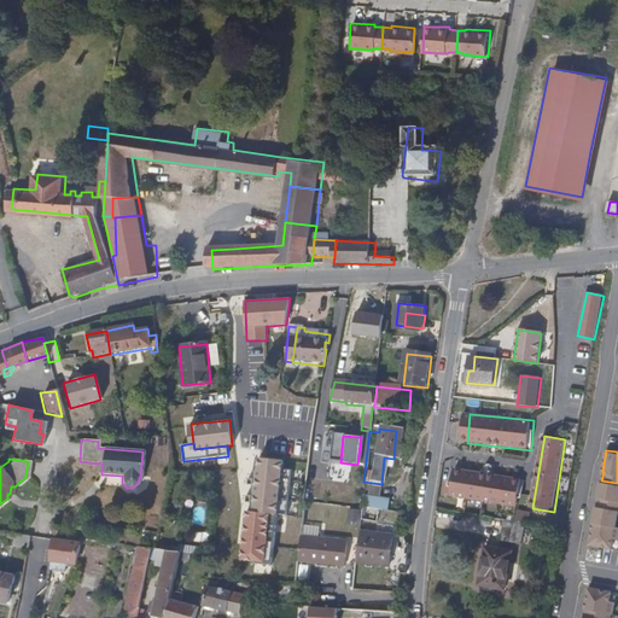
[(284,461),(260,459),(254,513),(272,516),(278,516),(284,461)]
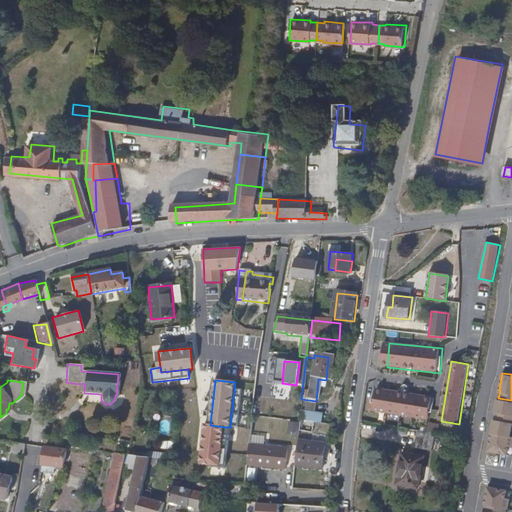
[(430,419),(434,399),(379,389),(376,410),(430,419)]
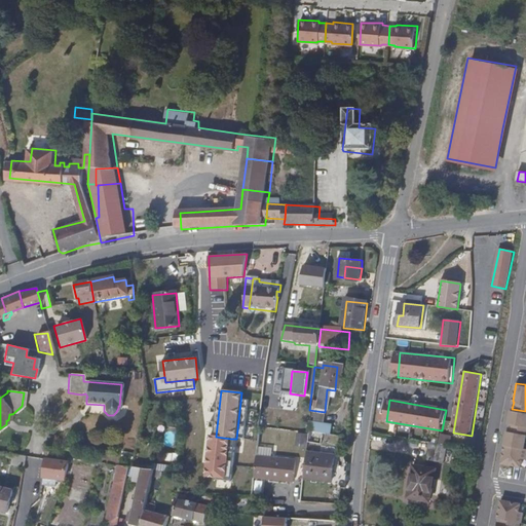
[(525,411),(512,409),(511,409),(509,422),(510,422),(509,429),(525,433),(525,411)]
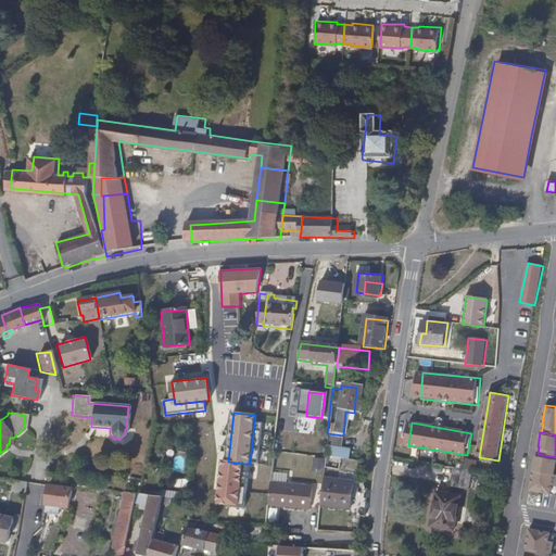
[(341,451),(342,441),(327,439),(324,459),(338,462),(350,463),(351,452),(341,451)]
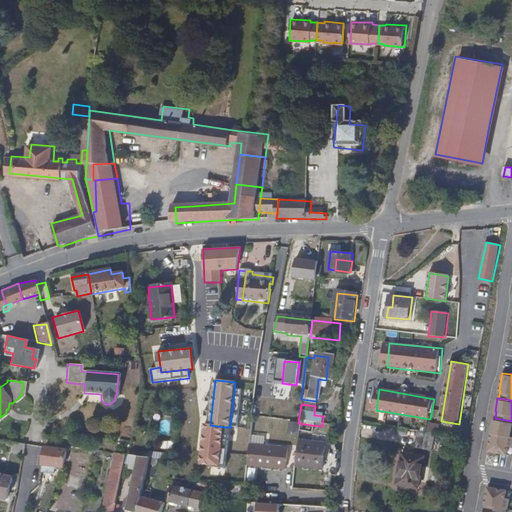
[(511,421),(495,418),(493,418),(489,441),(507,444),(511,445),(511,444),(511,434),(509,434),(511,421)]
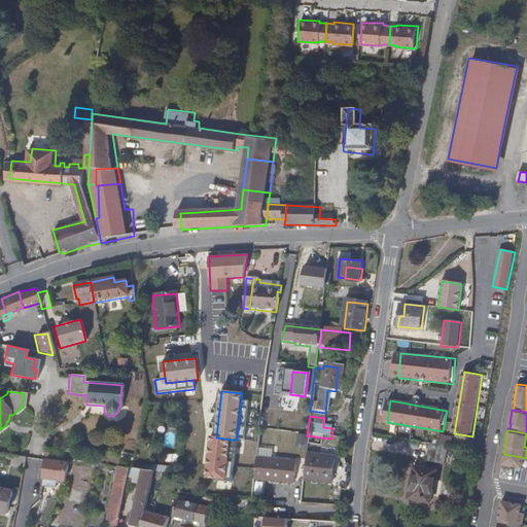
[(442,433),(440,442),(449,444),(451,435),(442,433)]
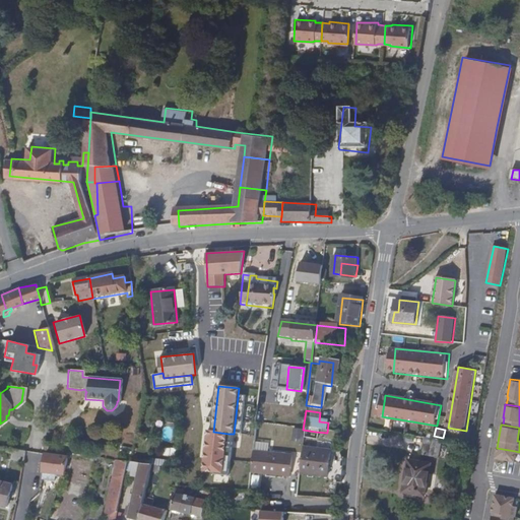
[(315,441),(316,432),(303,430),(302,439),(315,441)]
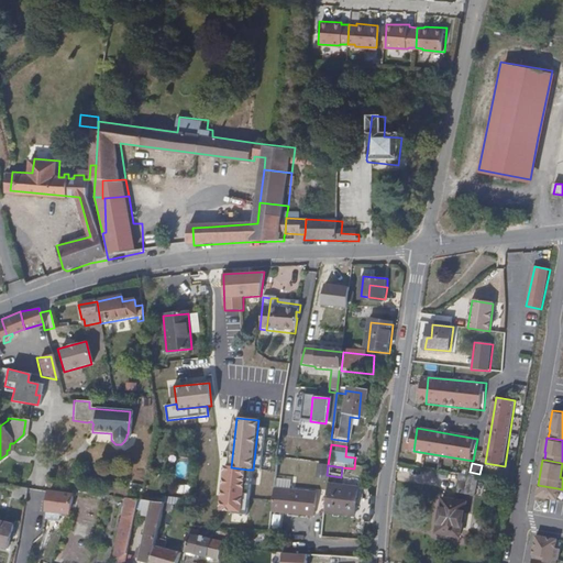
[(247,470),(231,467),(224,466),(220,510),(243,512),(247,470)]
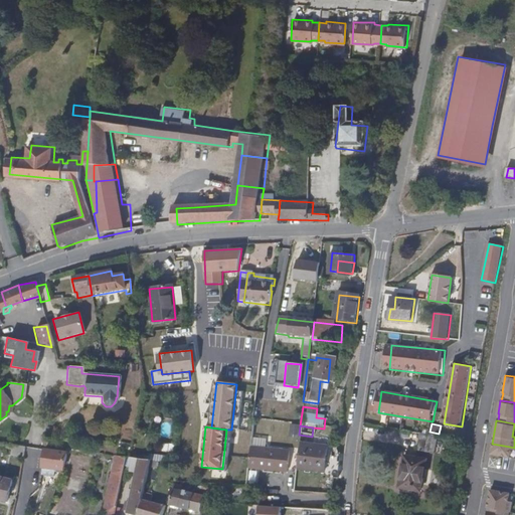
[(324,474),(330,446),(299,443),(295,472),(324,474)]
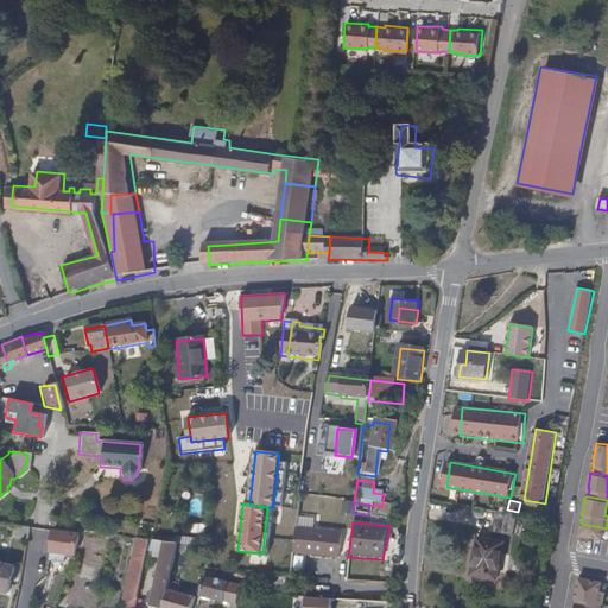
[(17,524),(14,536),(29,539),(31,527),(17,524)]
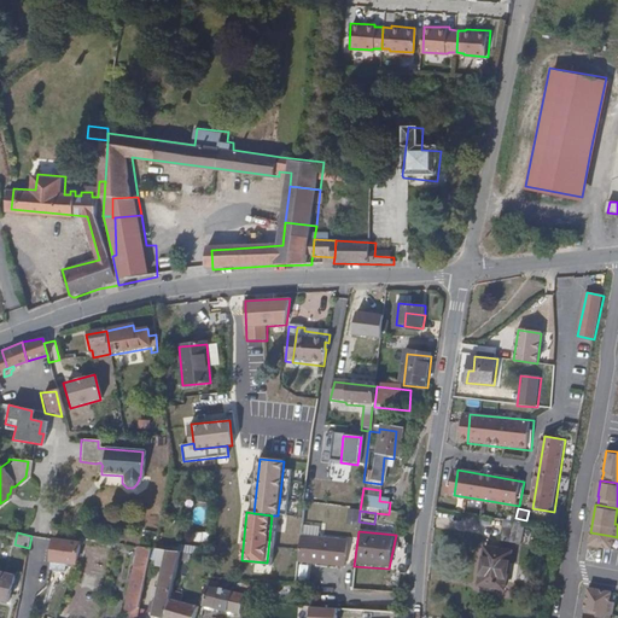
[(590,532),(589,542),(610,546),(612,536),(590,532)]
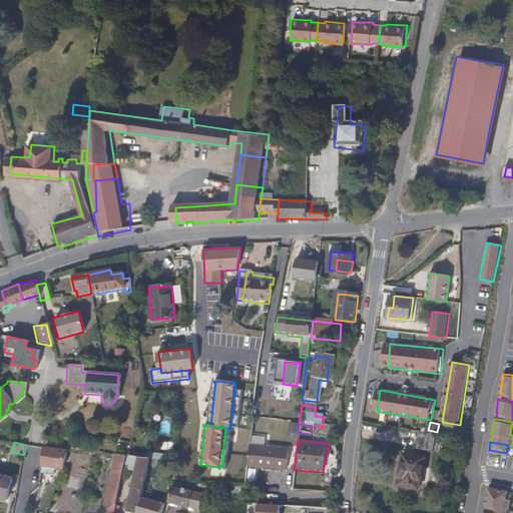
[(284,470),(287,450),(248,445),(246,466),(284,470)]
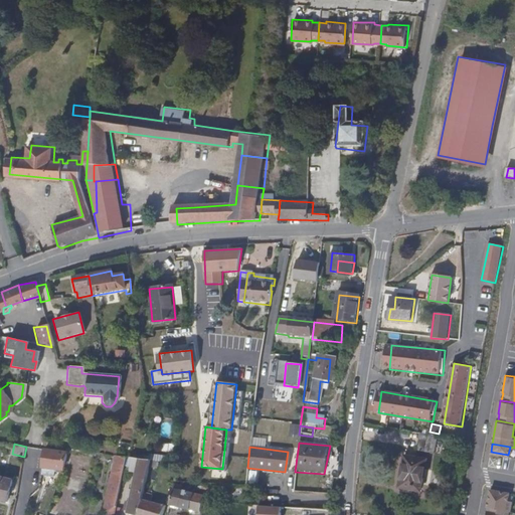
[(56,470),(60,452),(44,450),(41,468),(56,470)]
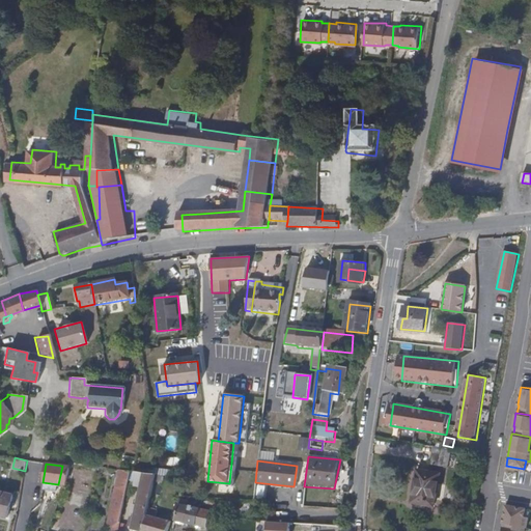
[(120,492),(124,470),(114,469),(110,490),(120,492)]
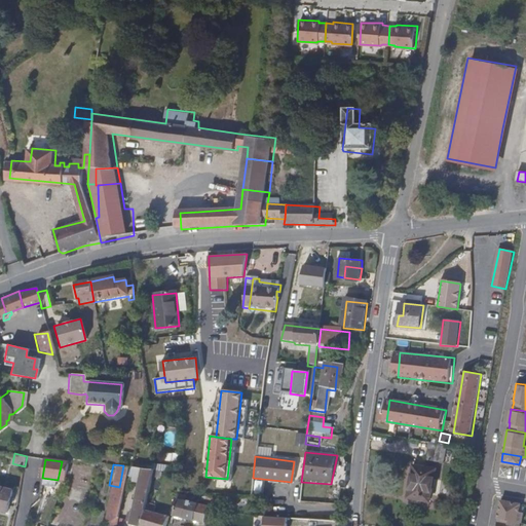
[(138,525),(144,503),(153,467),(128,465),(128,470),(126,478),(136,481),(125,524),(133,525),(138,525)]
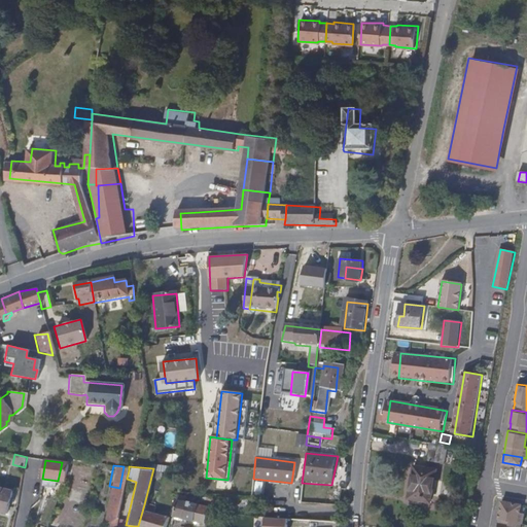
[(438,502),(442,469),(418,467),(415,499),(438,502)]
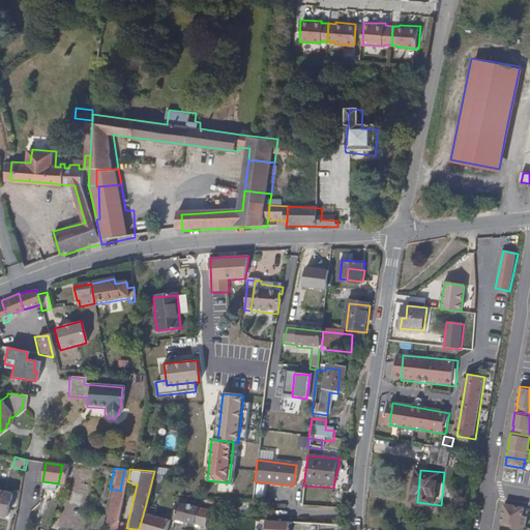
[(112,529),(120,491),(110,489),(102,524),(108,525),(106,529),(112,529)]
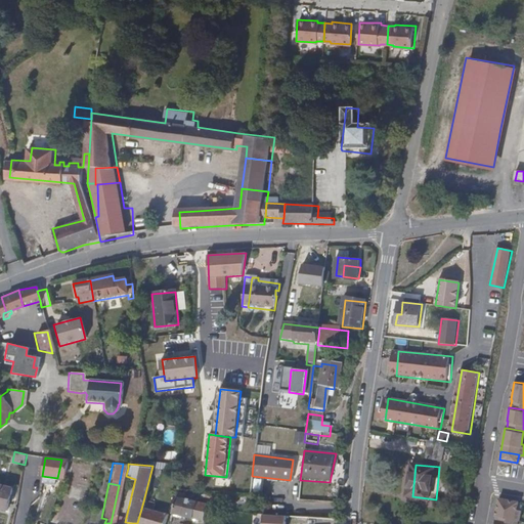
[(518,499),(498,495),(495,514),(496,514),(518,518),(519,518),(521,508),(516,507),(518,499)]
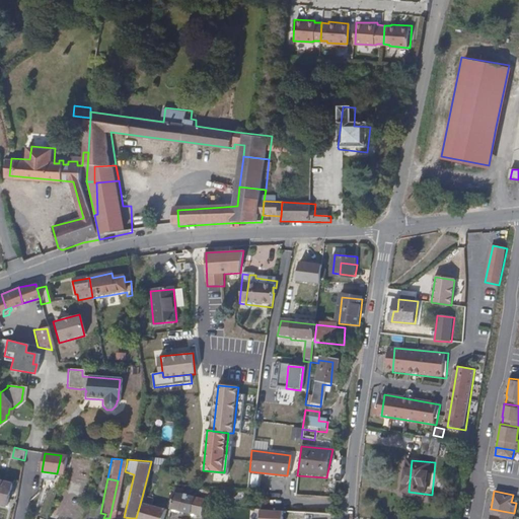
[(176,512),(181,494),(173,492),(166,509),(176,512)]
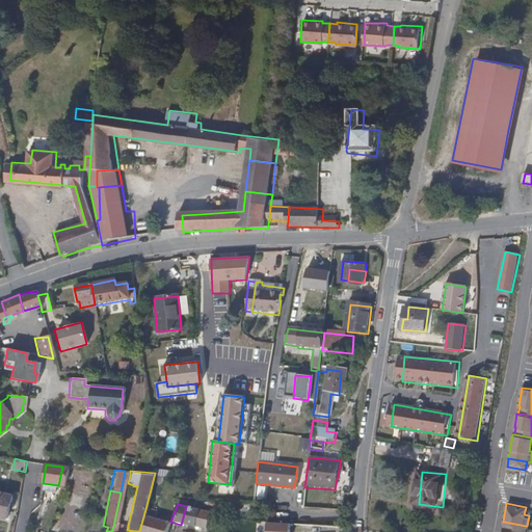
[(192,528),(196,509),(186,506),(181,525),(192,528)]
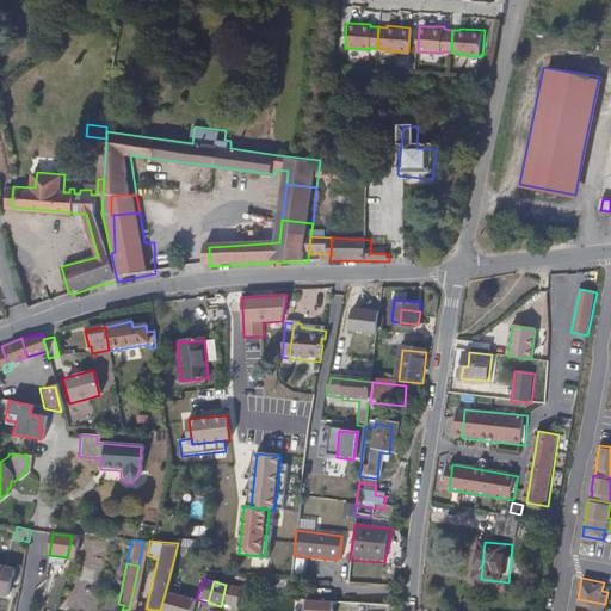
[(187,610),(191,598),(176,594),(177,587),(167,585),(160,610),(187,610)]
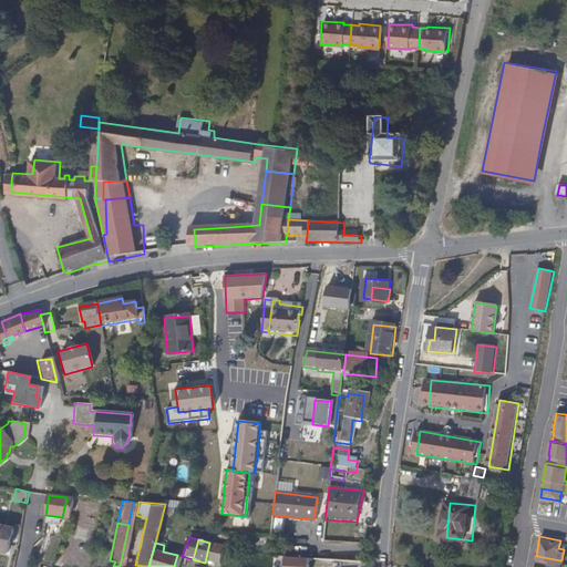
[(216,565),(222,546),(209,543),(205,563),(216,565)]
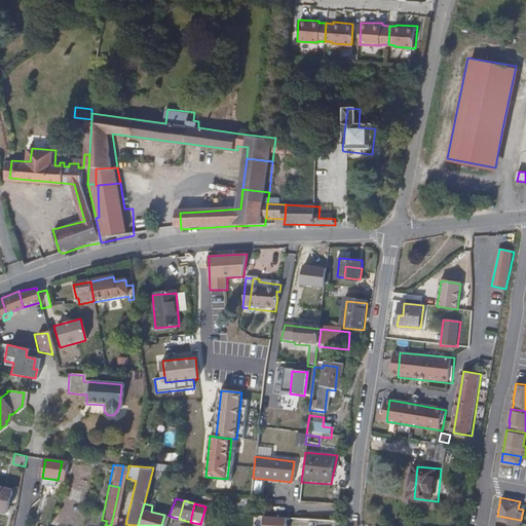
[(518,525),(520,520),(498,516),(497,523),(496,523),(495,525),(518,525)]
